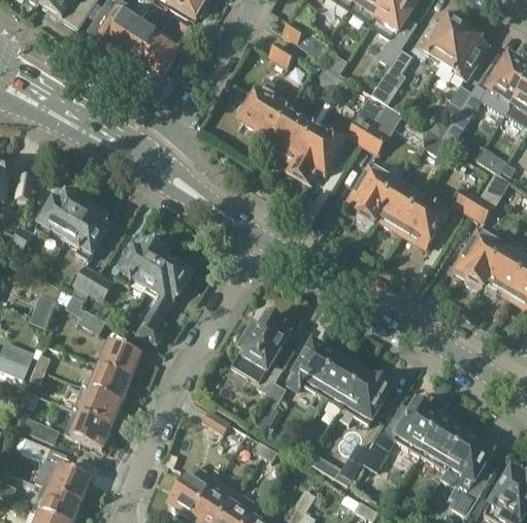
[(41,0),(38,4),(48,11),(48,13),(54,18),(57,17),(75,29),(95,0),(41,0)]
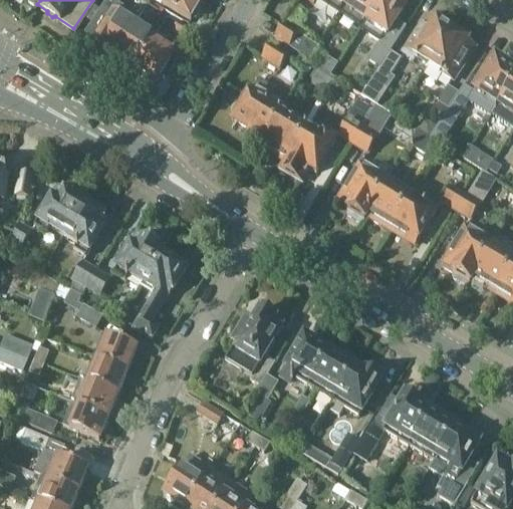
[(104,0),(101,4),(85,30),(87,30),(87,31),(92,34),(93,34),(94,35),(93,37),(92,39),(93,39),(94,40),(94,43),(100,47),(103,46),(104,46),(109,50),(109,51),(111,55),(132,24),(135,19),(138,14),(120,2),(117,0),(104,0)]
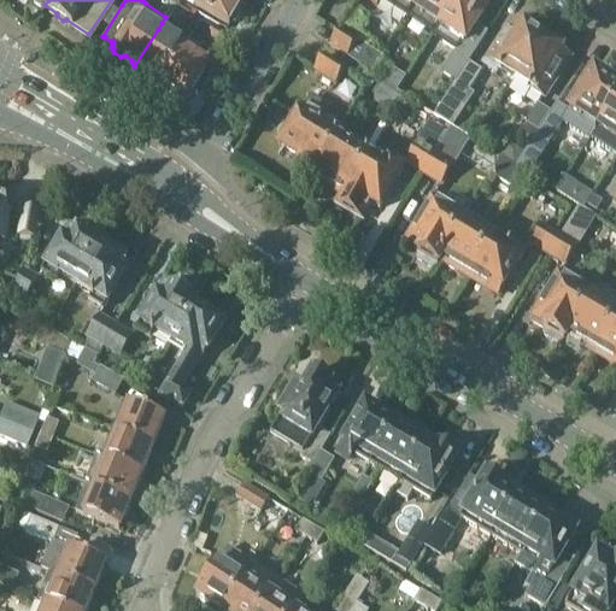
[(193,0),(228,22),(228,21),(229,18),(230,17),(234,18),(239,11),(236,7),(238,6),(241,0),(242,0),(193,0)]
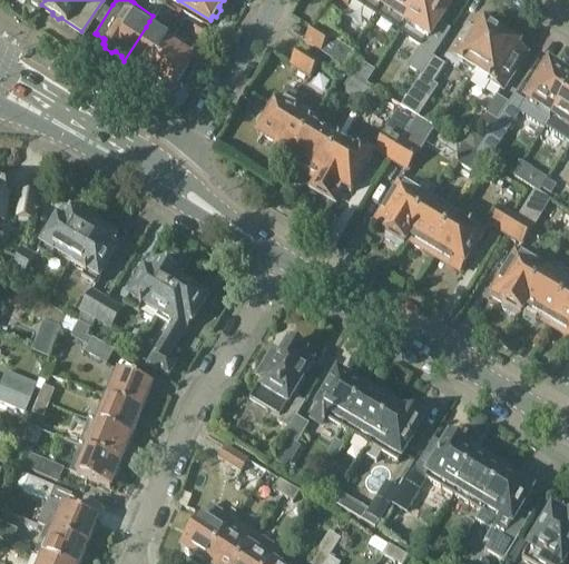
[(345,0),(347,1),(349,0),(359,0),(375,10),(381,0),(345,0)]
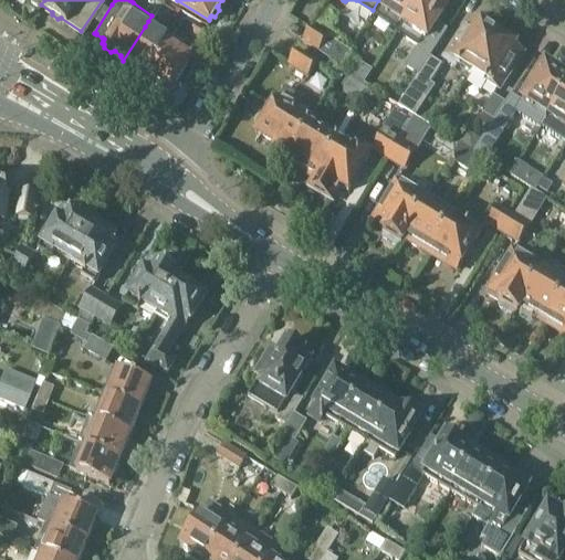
[(378,0),(373,10),(396,25),(403,17),(412,0),(378,0)]
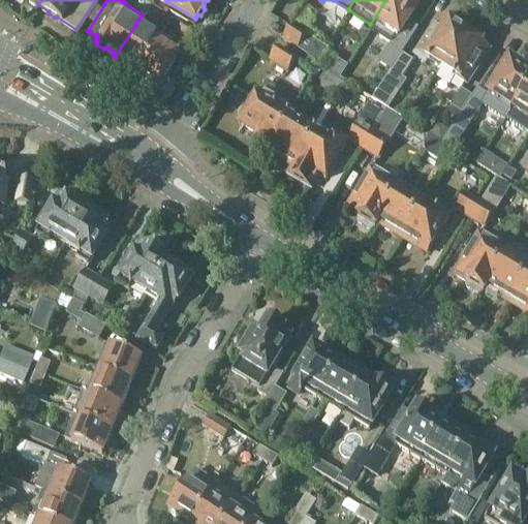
[(370,24),(369,26),(392,40),(379,60),(390,67),(401,51),(416,26),(406,20),(417,0),(385,0),(376,16),(370,24)]
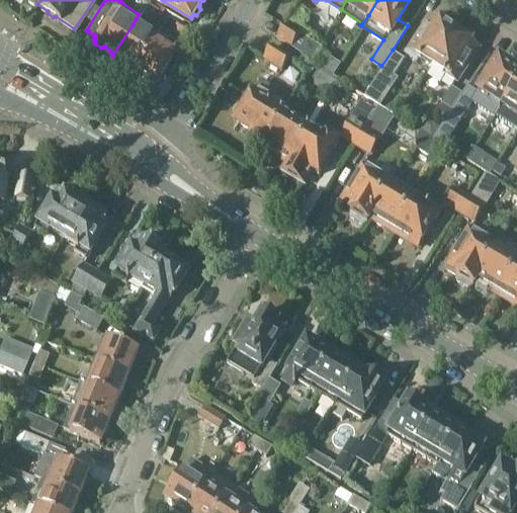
[(420,53),(433,61),(454,28),(452,26),(451,23),(446,20),(443,21),(431,12),(405,53),(416,59),(420,53)]
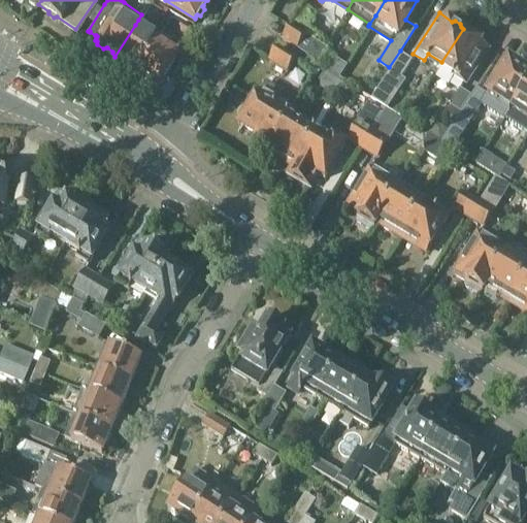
[(135,25),(114,57),(119,58),(120,56),(124,59),(125,60),(126,63),(131,66),(134,65),(135,66),(137,67),(156,38),(159,33),(138,20),(135,25)]
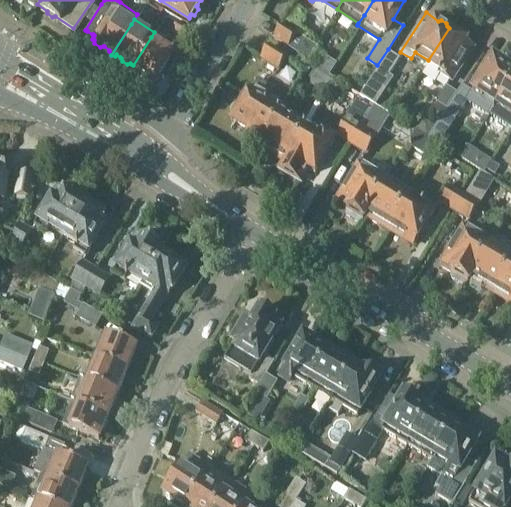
[(183,33),(187,25),(176,19),(172,26),(183,33)]
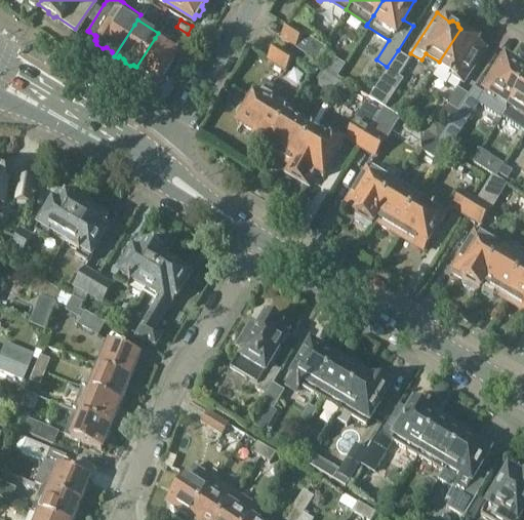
[(281,33),(280,35),(317,57),(324,45),(287,24),(286,25),(285,24),(280,33),(281,33)]
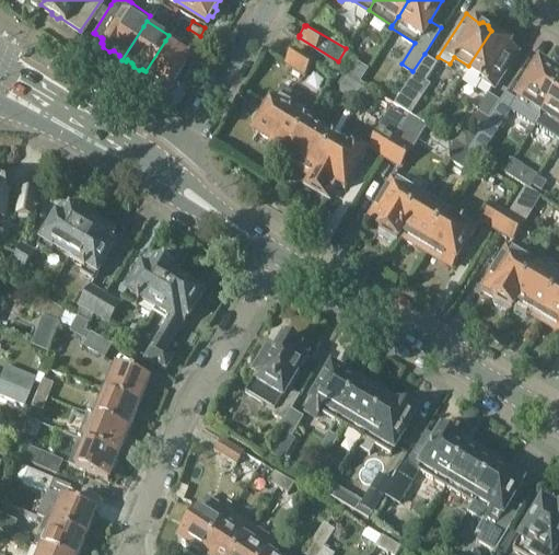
[(493,32),(491,31),(468,66),(481,76),(480,78),(491,85),(516,46),(502,37),(502,35),(497,31),(493,32)]
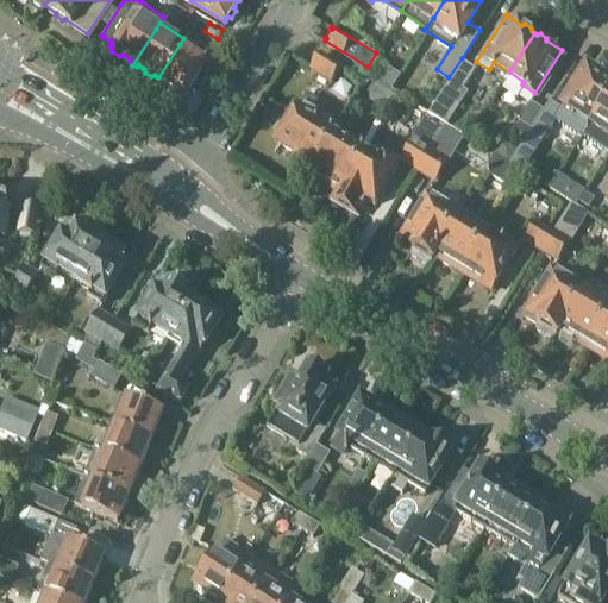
[(180,44),(158,77),(158,79),(160,77),(183,93),(185,94),(206,60),(207,58),(194,50),(193,52),(180,44)]
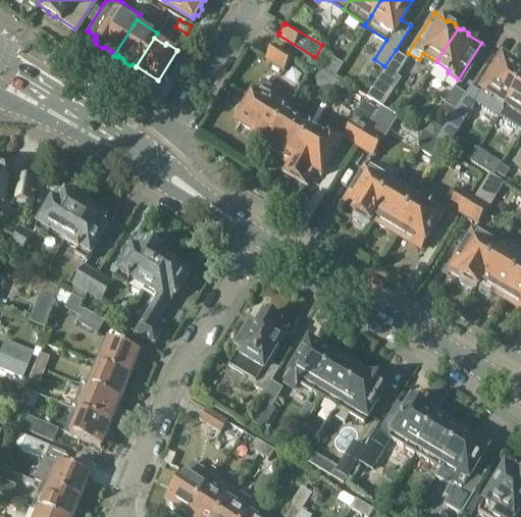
[(292,55),(273,44),(265,56),(283,67),(292,55)]
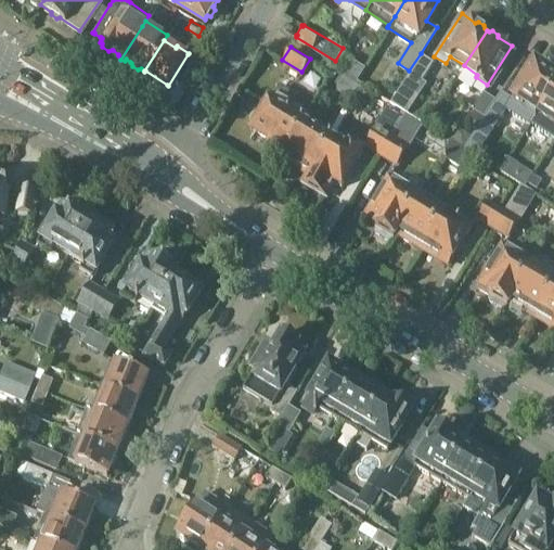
[(409,71),(389,102),(394,104),(403,111),(406,112),(427,79),(422,76),(432,61),(421,53),(409,71)]
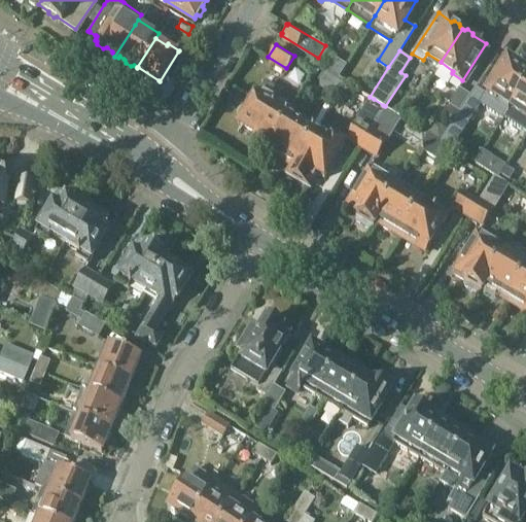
[(336,57),(327,69),(338,75),(346,63),(336,57)]
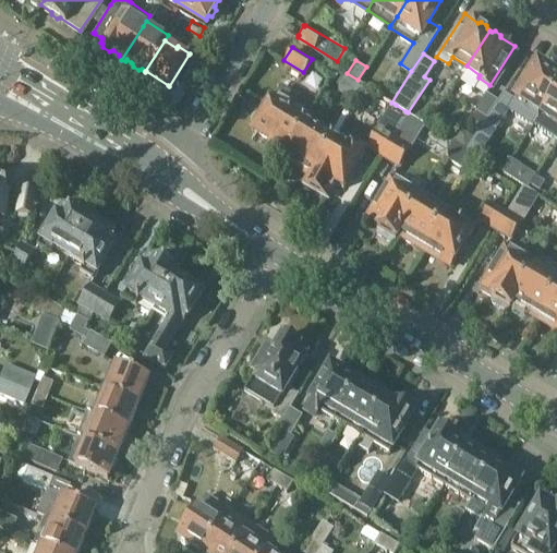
[(508,106),(507,108),(532,124),(534,121),(536,118),(539,115),(556,84),(556,71),(552,68),(548,69),(545,67),(540,63),(535,63),(533,67),(513,96),(512,98),(508,106)]
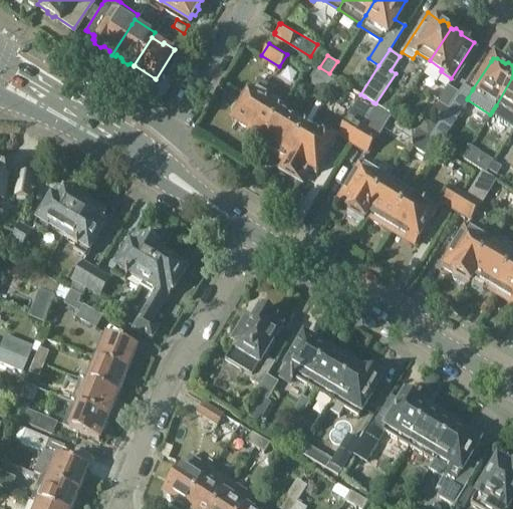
[(329,73),(319,67),(319,68),(316,66),(310,75),(313,77),(311,80),(328,90),(336,77),(329,73)]
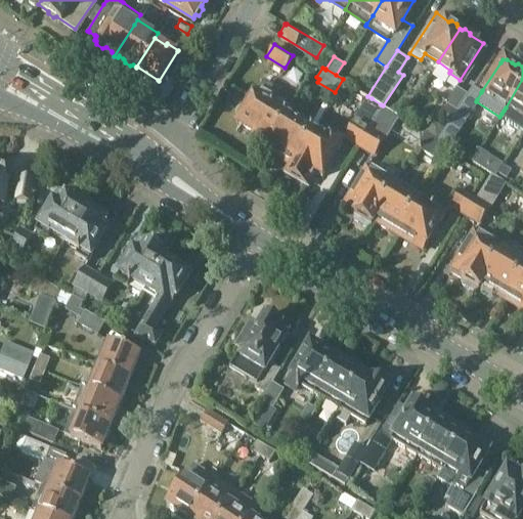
[(235,112),(236,113),(236,114),(236,115),(237,116),(237,117),(238,117),(238,118),(238,119),(237,119),(255,129),(249,138),(265,147),(290,105),(274,96),(279,88),(263,79),(252,97),(251,96),(250,97),(250,98),(251,98),(248,105),(247,104),(246,104),(245,104),(244,104),(243,104),(242,104),(241,104),(240,105),(238,105),(238,106),(237,106),(237,107),(236,109),(236,110),(236,111),(235,112)]
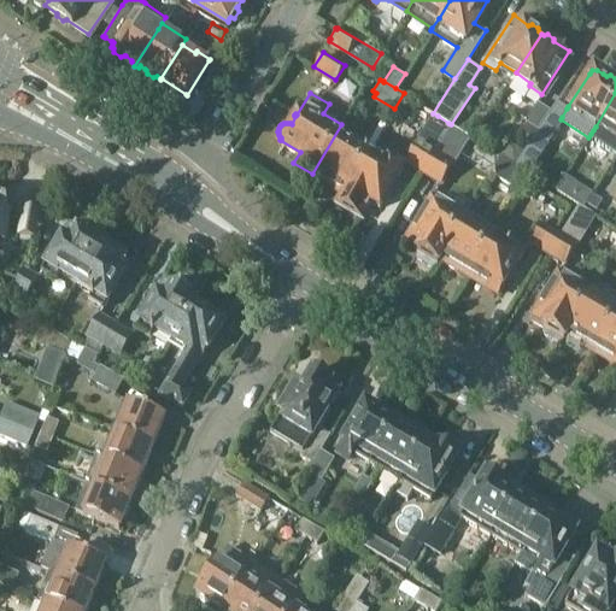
[(593,130),(591,134),(615,150),(615,93),(596,127),(593,130)]
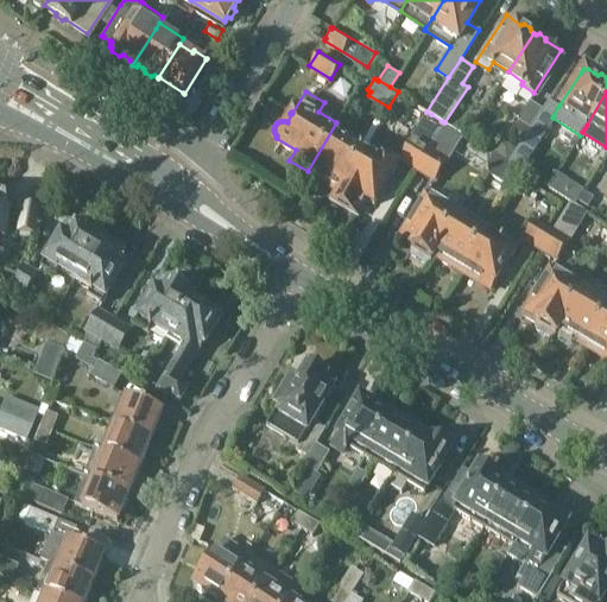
[(517,146),(507,160),(514,164),(520,168),(552,118),(554,115),(558,107),(560,105),(548,97),(542,107),(530,125),(517,146)]
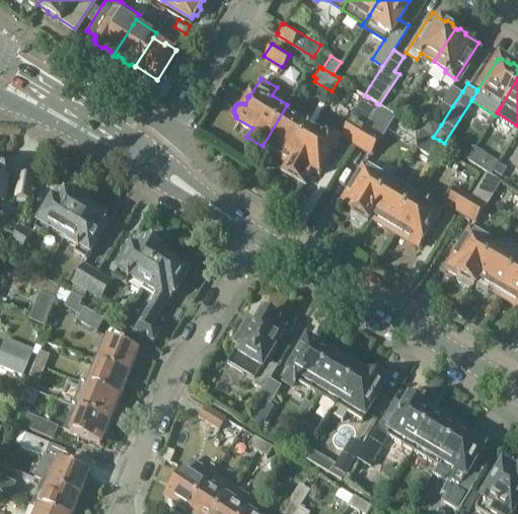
[(451,84),(441,99),(452,106),(462,91),(451,84)]
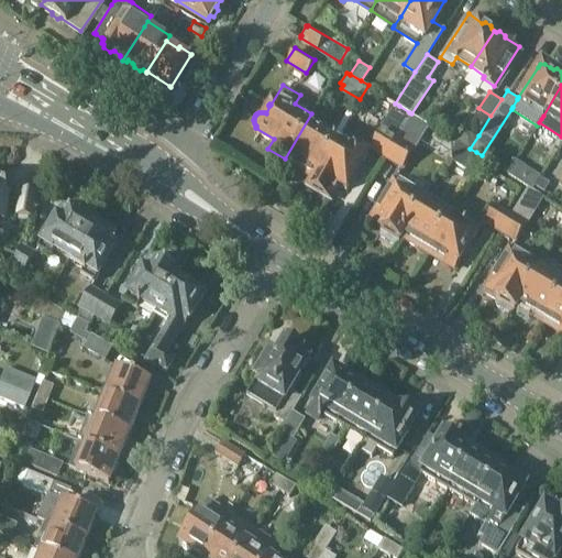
[(379,126),(368,146),(383,156),(395,135),(409,112),(399,106),(397,110),(392,107),(379,126)]
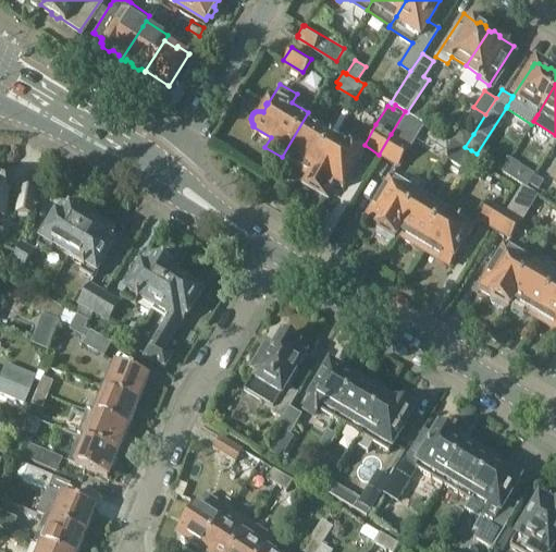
[(391,134),(379,155),(396,166),(409,144),(410,145),(423,122),(407,112),(405,111),(391,134)]
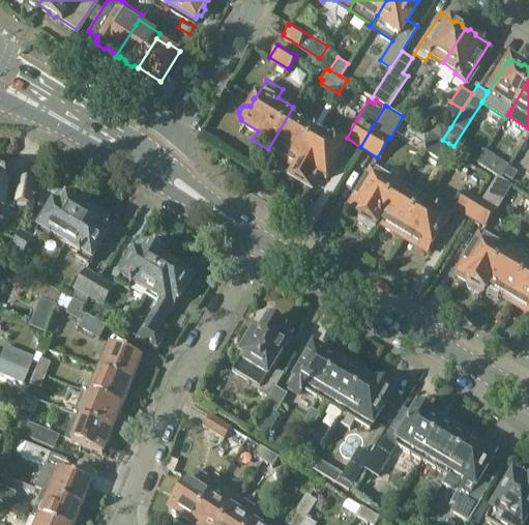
[(293,107),(268,149),(294,164),(316,127),(292,113),(295,108),(293,107)]
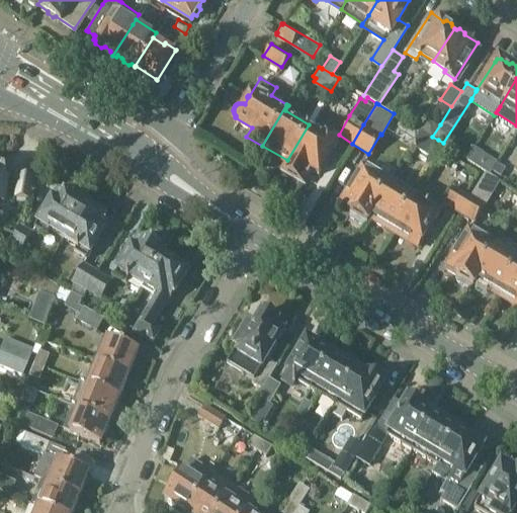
[(428,117),(421,129),(432,137),(440,124),(428,117)]
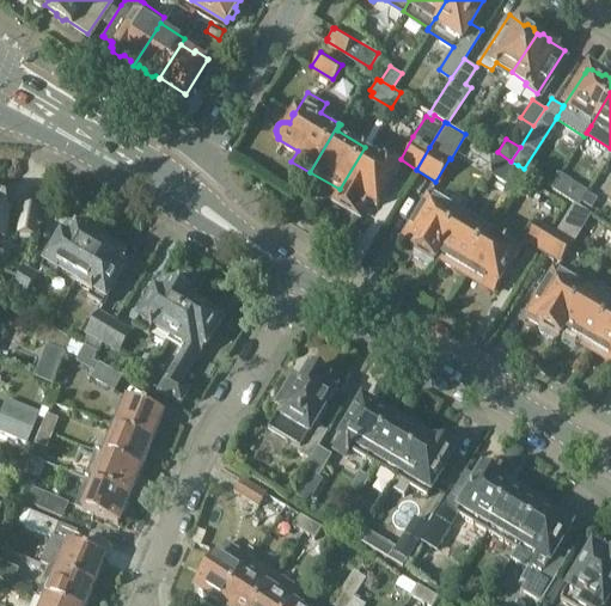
[(340,190),(337,194),(338,195),(338,200),(353,208),(358,206),(360,207),(366,197),(374,202),(398,164),(382,153),(379,157),(365,147),(340,189),(340,190)]
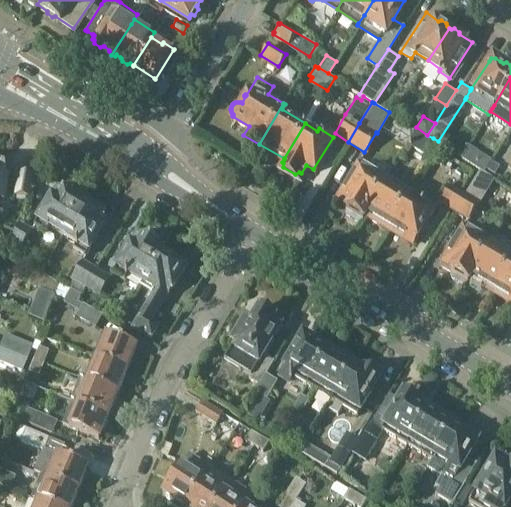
[(416,127),(406,143),(423,153),(433,138),(427,135),(416,127)]
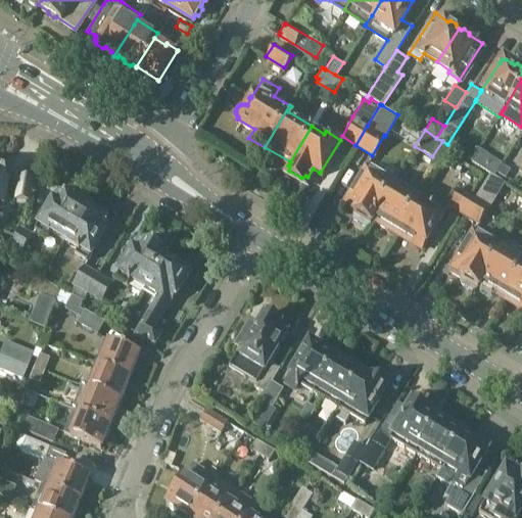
[(489,154),(482,166),(490,171),(493,173),(495,170),(502,161),(489,154)]
